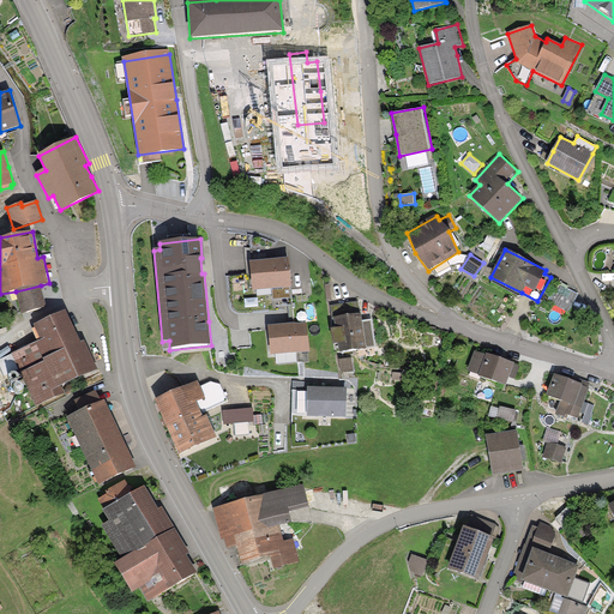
[(292,296),(288,258),(251,262),(253,290),(271,289),(272,299),(292,296)]
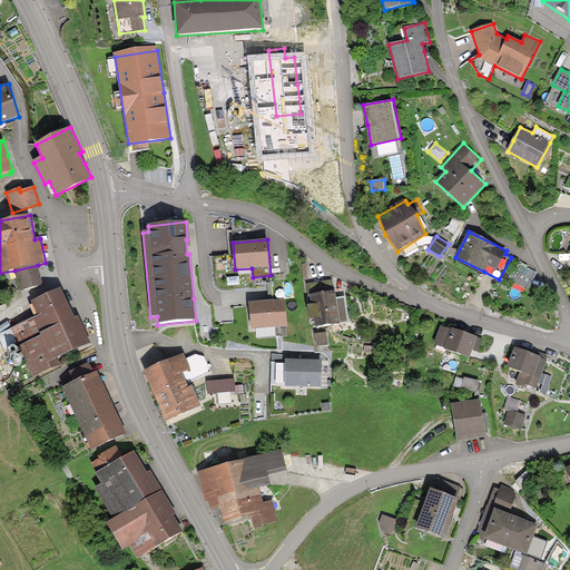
[(519,264),(511,281),(528,290),(536,273),(519,264)]
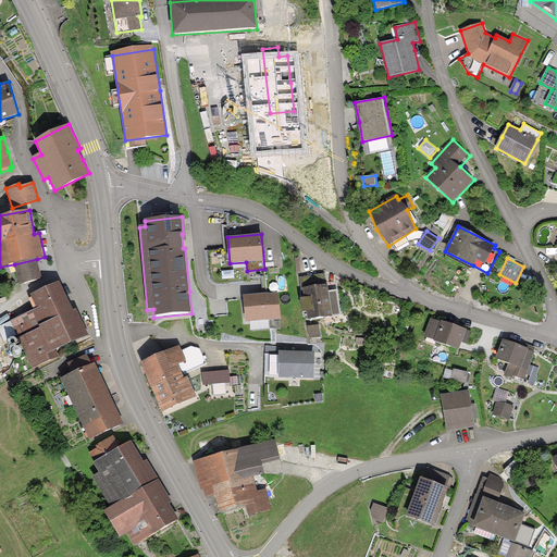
[(39,269),(37,259),(14,264),(19,284),(36,280),(39,269)]
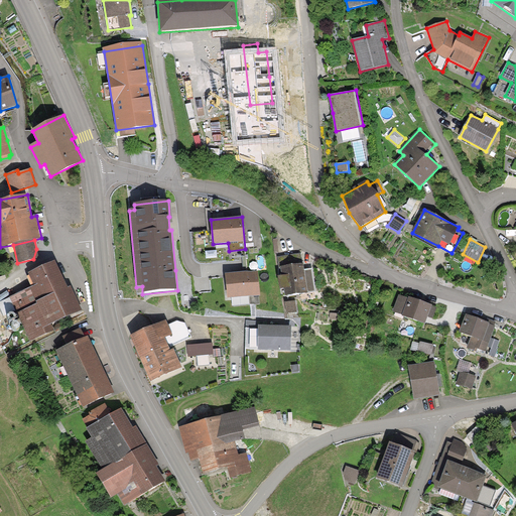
[(279,267),(281,267),(303,264),(307,266),(312,256),(302,252),(301,254),(278,257),(279,267)]
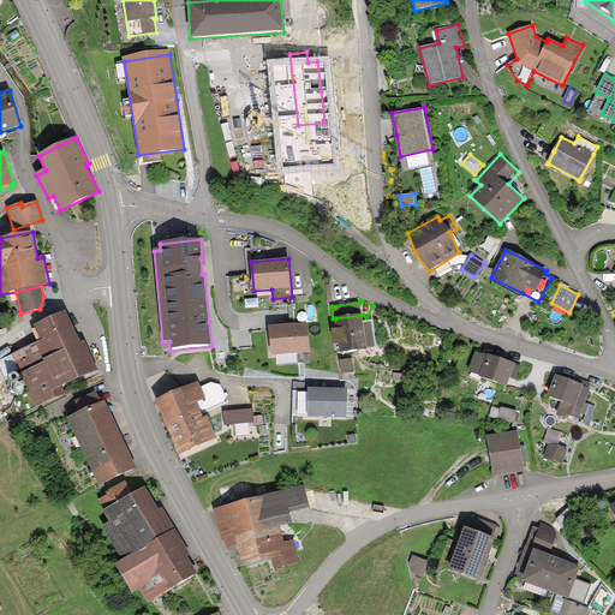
[(42,341),(12,356),(37,408),(65,395),(61,387),(97,369),(84,341),(81,344),(75,330),(65,311),(35,326),(42,341)]
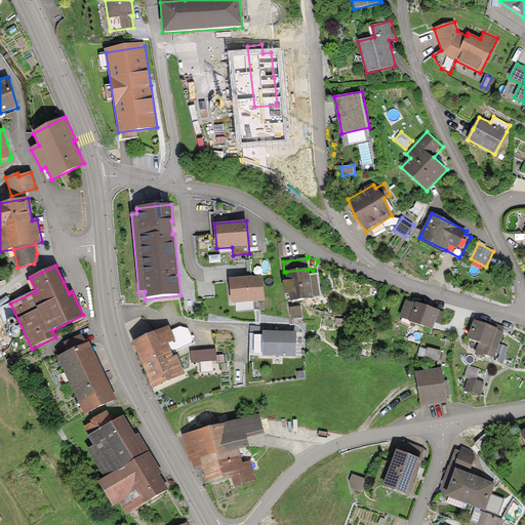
[(289,292),(290,300),(319,296),(317,279),(316,275),(310,275),(309,269),(286,272),(288,283),(284,284),(285,293),(289,292)]
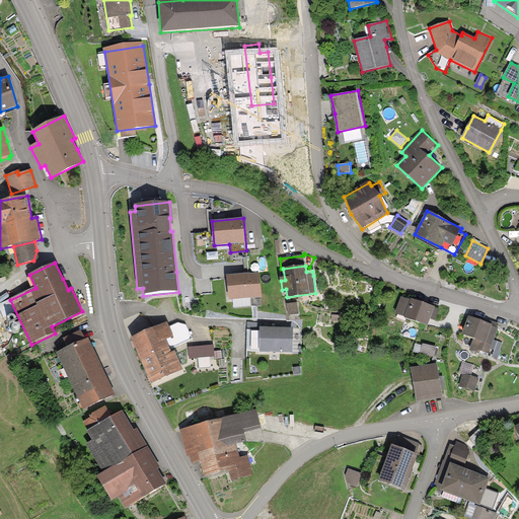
[(263,297),(260,273),(244,274),(227,276),(229,300),(251,298),(251,306),(262,305),(261,297),(263,297)]
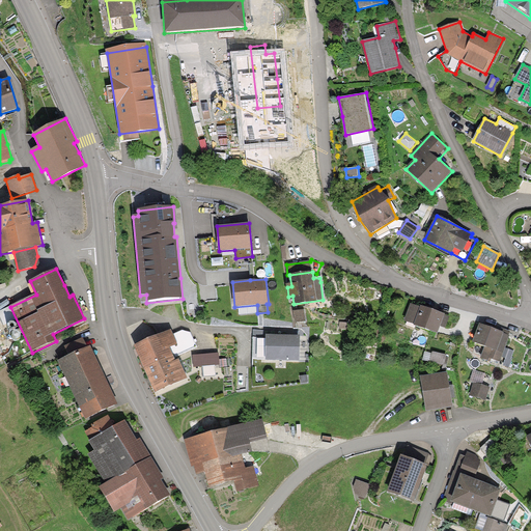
[(441,326),(445,315),(445,314),(421,306),(420,307),(412,304),(404,322),(438,334),(441,326)]
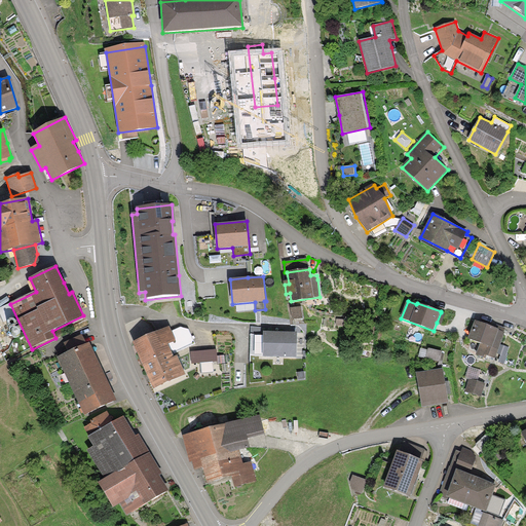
[(301,306),(291,308),(292,320),(303,317),(301,306)]
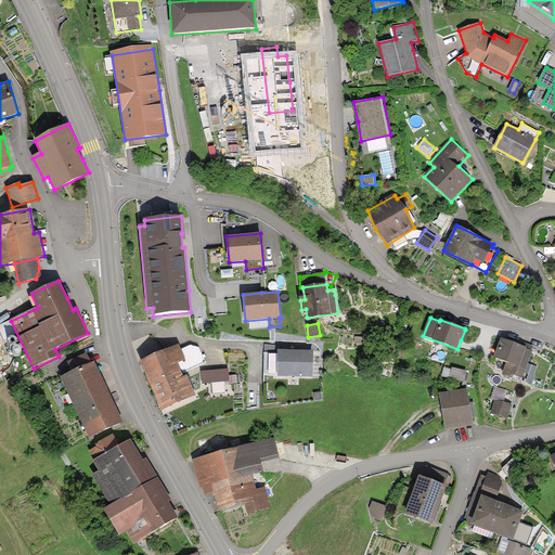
[(465,330),(461,340),(466,343),(469,331),(465,330)]
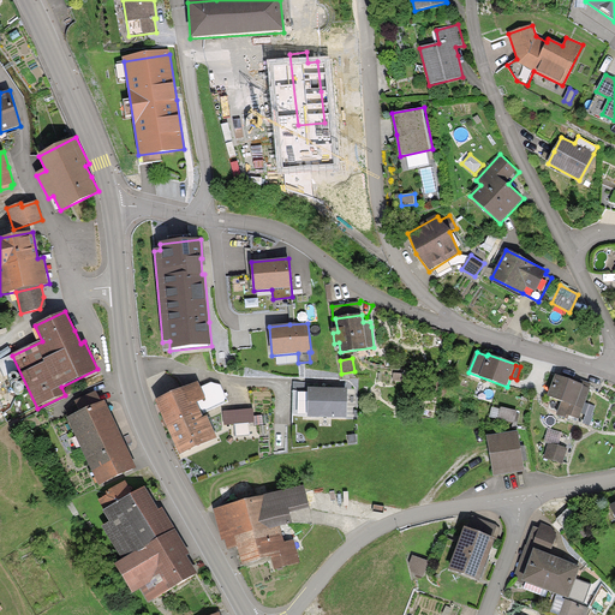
[(556,375),(548,398),(561,401),(556,415),(569,419),(571,417),(580,419),(591,389),(589,389),(591,383),(581,381),(580,383),(556,375)]
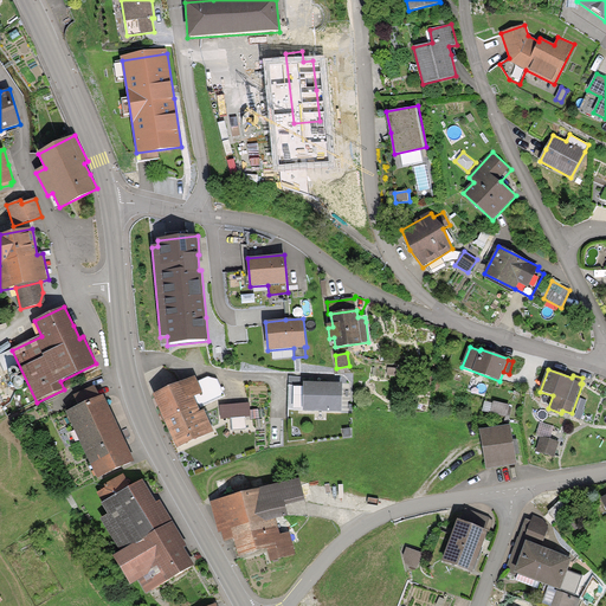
[(194,397),(199,407),(224,395),(217,379),(210,376),(198,382),(202,393),(194,397)]
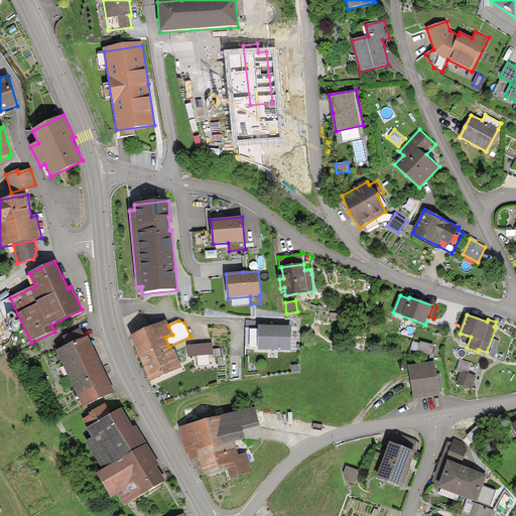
[(144,331),(130,337),(150,382),(182,368),(174,349),(171,350),(169,347),(165,338),(172,335),(168,326),(166,321),(144,331)]
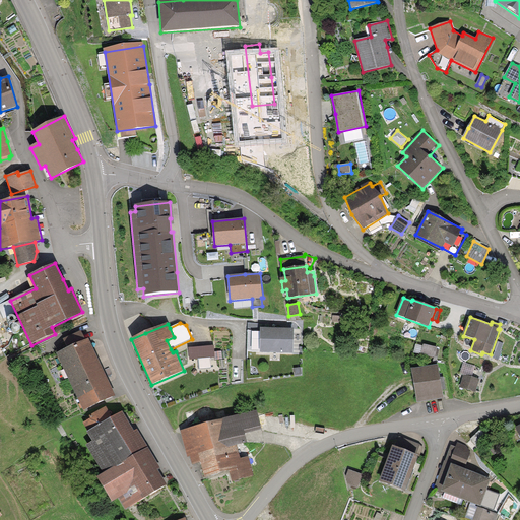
[(261,328),(260,353),(293,353),(294,329),(282,329),(261,328)]
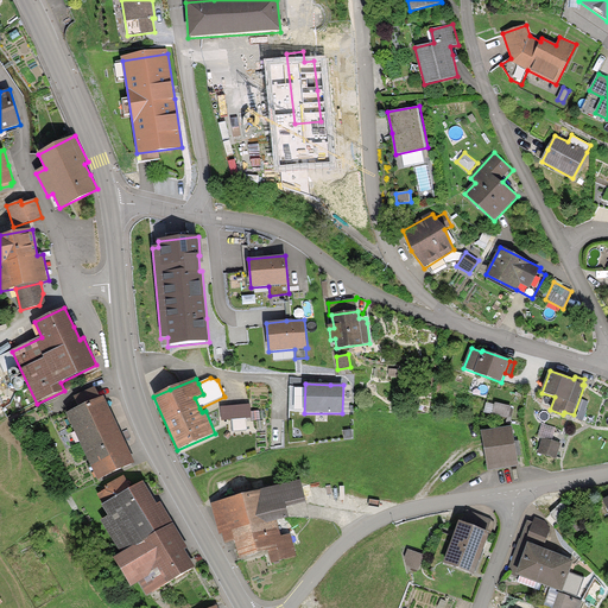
[(105,398),(67,415),(97,481),(134,463),(116,424),(105,398)]
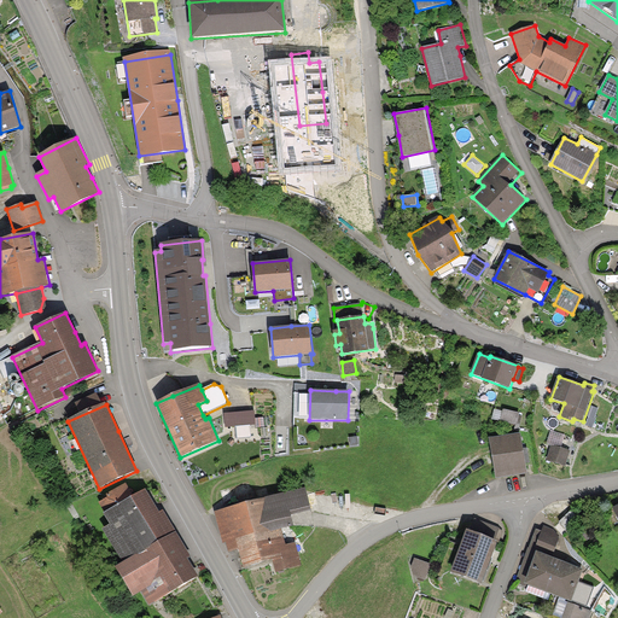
[(589,406),(586,415),(594,419),(598,409),(589,406)]
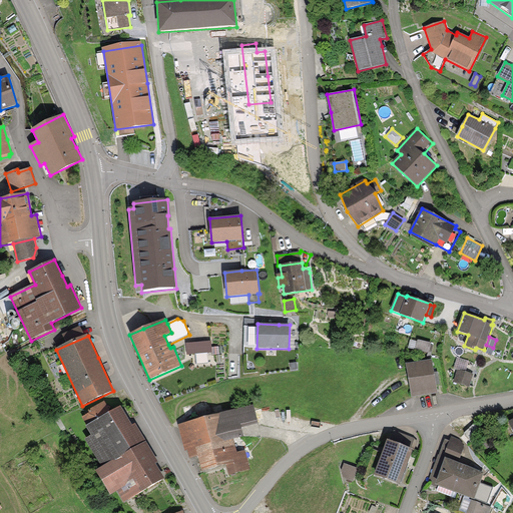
[(210,341),(185,344),(186,355),(211,353),(210,341)]
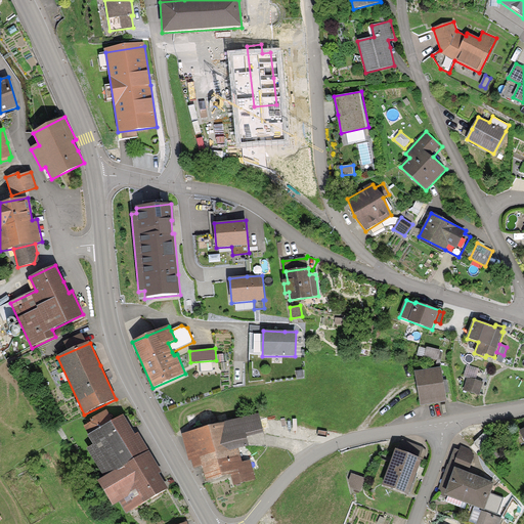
[(440,350),(427,348),(425,357),(440,360),(442,353),(440,352),(440,350)]
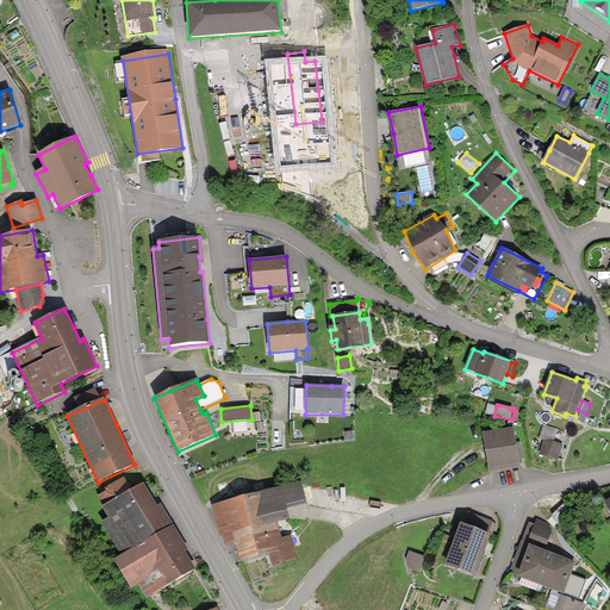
[(515,429),(484,434),(490,472),(521,467),(515,429)]
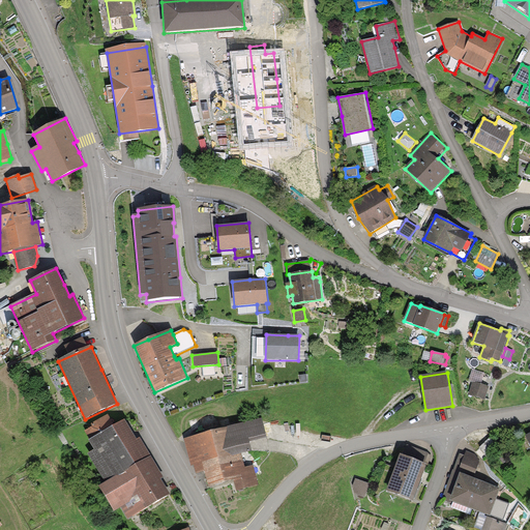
[(489,386),(473,382),(470,395),(486,400),(489,386)]
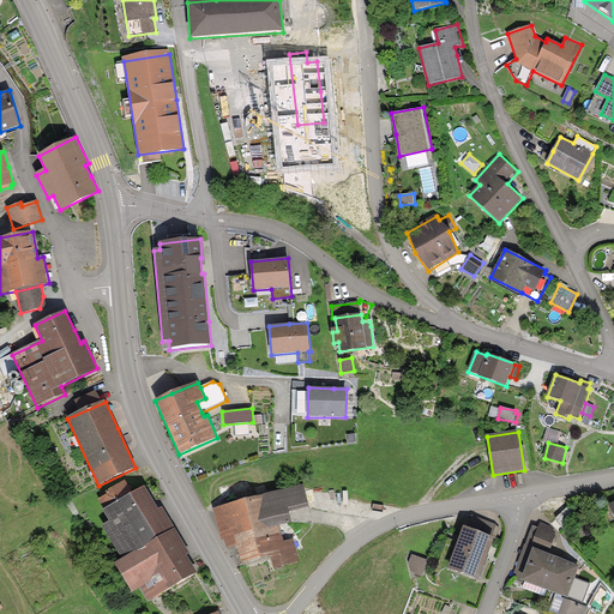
[(104,510),(132,493),(125,481),(107,492),(108,495),(100,500),(104,510)]
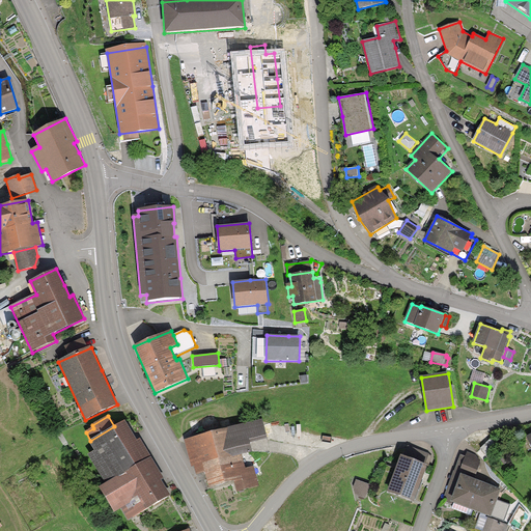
[(137,441),(124,421),(114,426),(90,441),(89,442),(94,450),(87,454),(106,484),(151,456),(140,439),(137,441)]
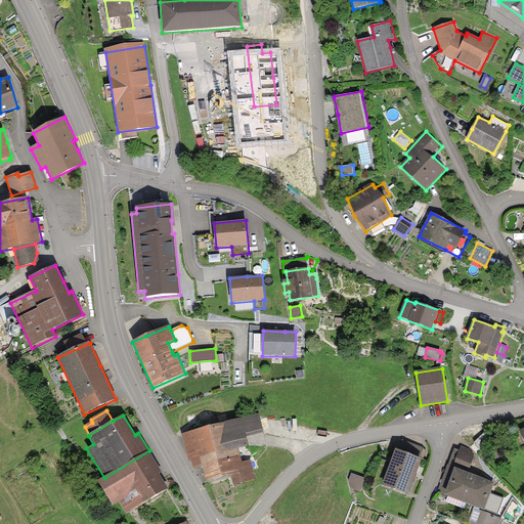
[(201,466),(205,482),(232,475),(234,484),(255,479),(250,461),(242,463),(237,449),(250,446),(248,438),(265,433),(261,416),(183,436),(190,463),(191,463),(193,468),(201,466)]
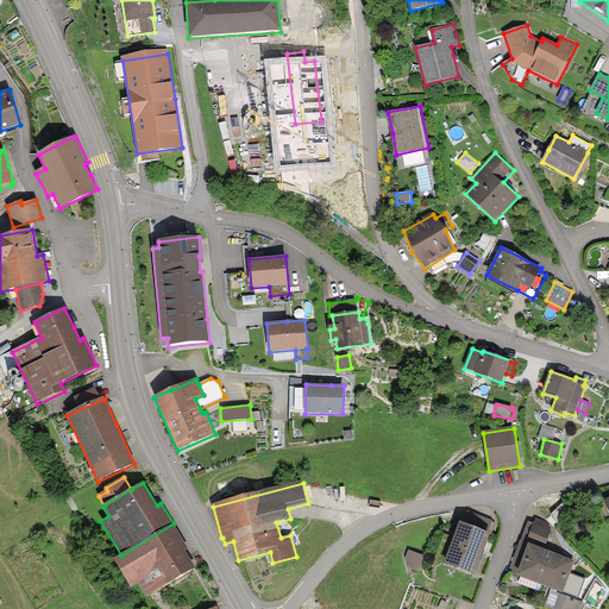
[(563,503),(551,515),(559,523),(571,512),(563,503)]
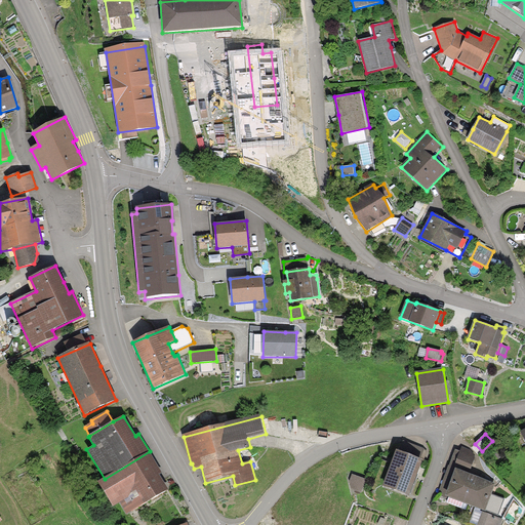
[(403,441),(400,451),(422,459),(423,460),(427,451),(425,449),(403,441)]
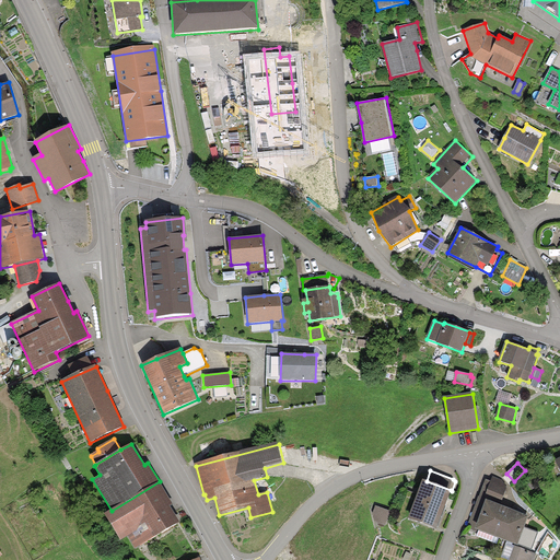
[(491,481),(486,496),(489,497),(501,502),(506,487),(505,487),(505,485),(501,479),(492,476),(491,481)]
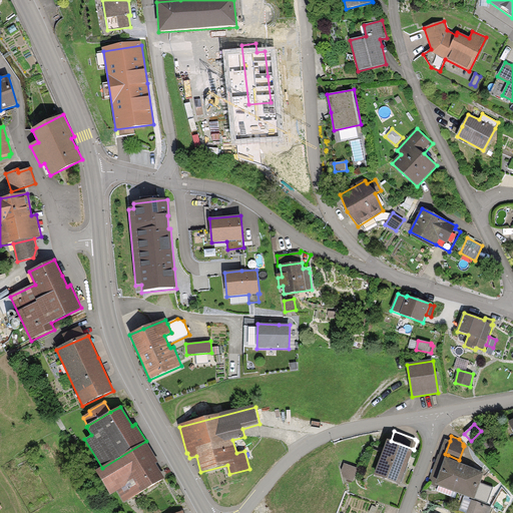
[(430,482),(437,484),(446,459),(448,455),(445,454),(450,441),(446,439),(430,482)]
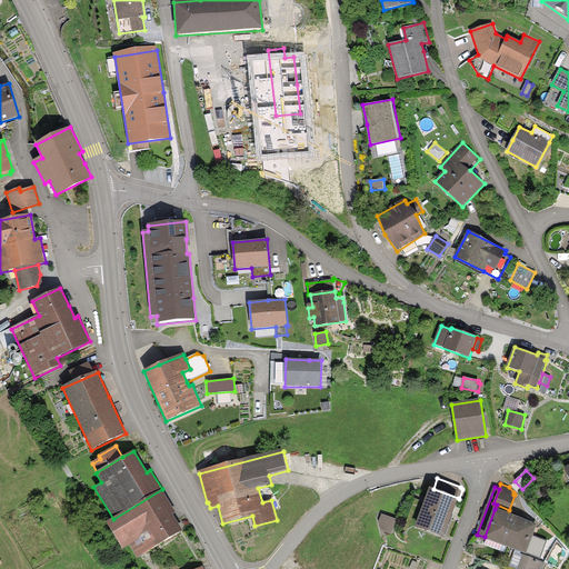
[(430,488),(415,527),(443,538),(451,516),(458,498),(433,489),(430,488)]
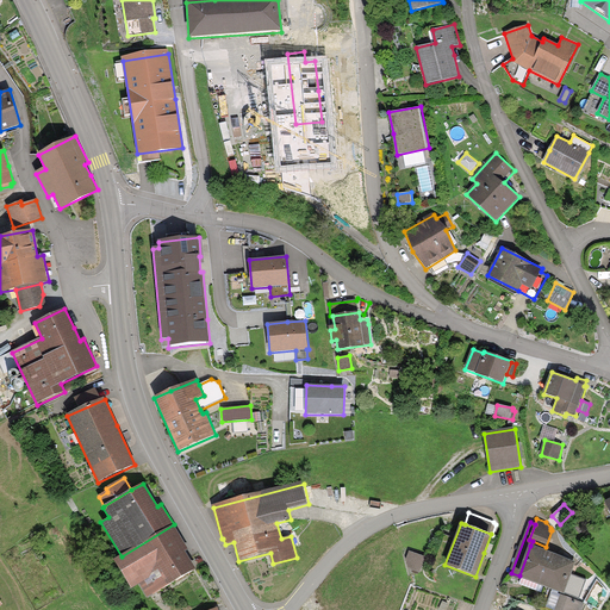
[(188,549),(174,524),(122,556),(114,561),(131,590),(138,586),(147,599),(198,570),(187,554),(186,551),(188,549)]
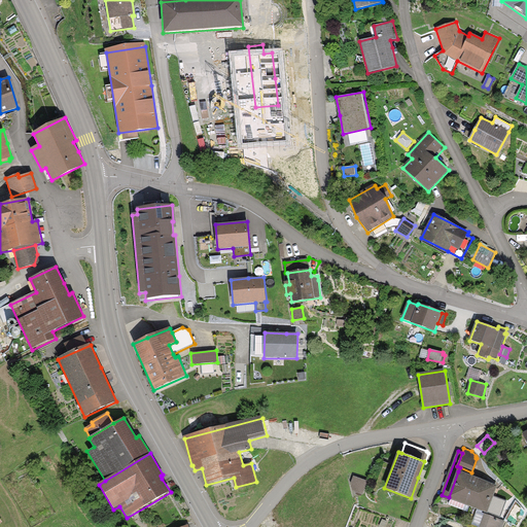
[(496,485),(458,471),(449,497),(487,512),(496,485)]
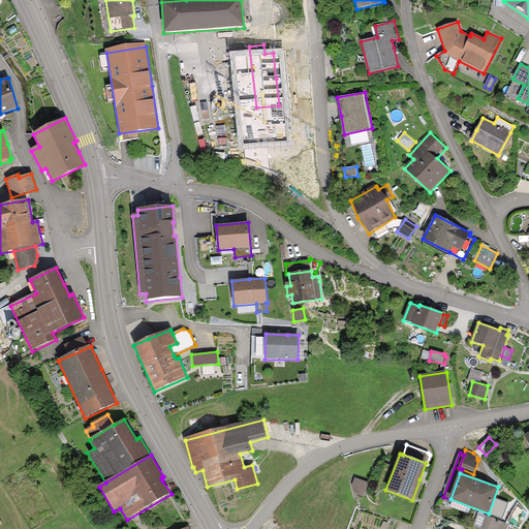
[(367,485),(355,480),(351,492),(363,495),(367,485)]
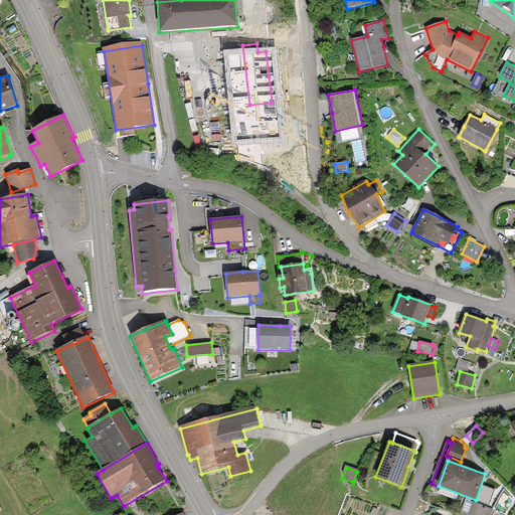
[(474,502),(468,514),(491,514),(494,509),(474,502)]
